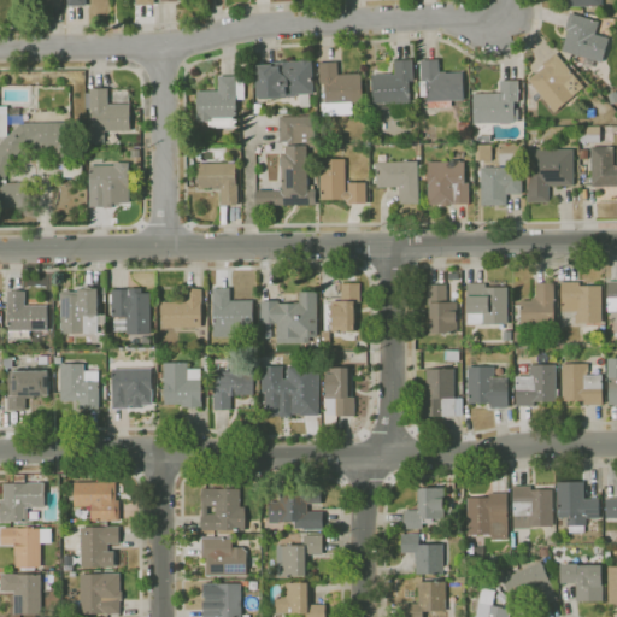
[(601,63),(562,51),(568,31),(565,30),(570,13),(599,22),(595,34),(609,37),(601,63)]
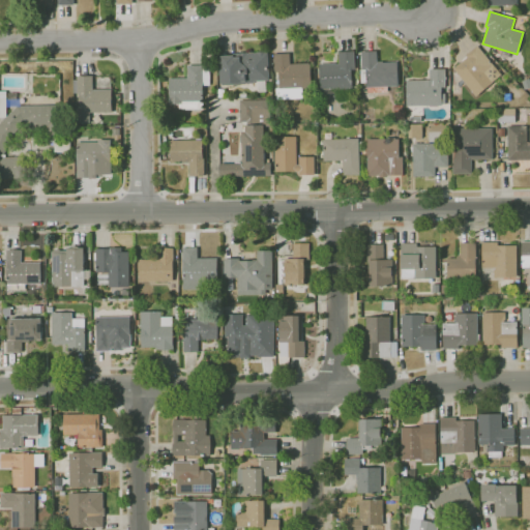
[(476,97),(476,96),(453,68),(467,57),(465,55),(477,46),(484,55),(488,52),(499,63),(494,66),(501,75),(493,82),(494,82),(476,97)]
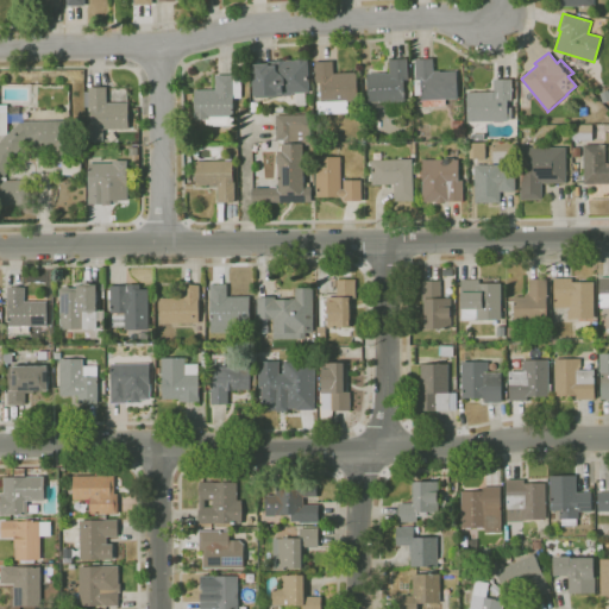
[(368,108),(366,101),(368,101),(366,75),(368,75),(368,74),(387,73),(387,74),(390,74),(389,60),(407,58),(408,80),(403,80),(405,101),(400,101),(401,102),(390,102),(390,107),(368,108)]
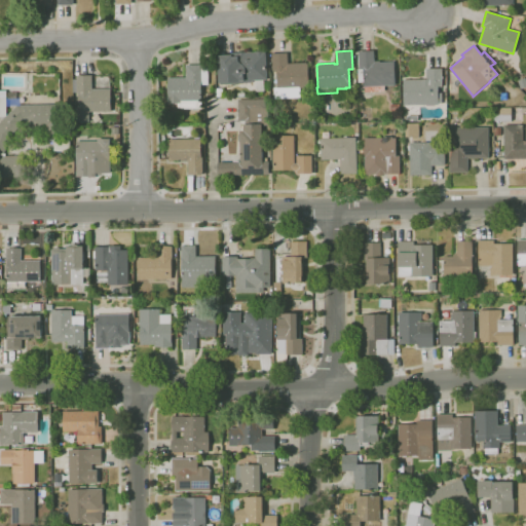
[(365,92),(365,87),(364,87),(364,82),(358,82),(358,69),(360,69),(359,51),(374,50),(375,61),(379,61),(380,62),(395,62),(396,85),(384,85),(384,91),(365,92)]
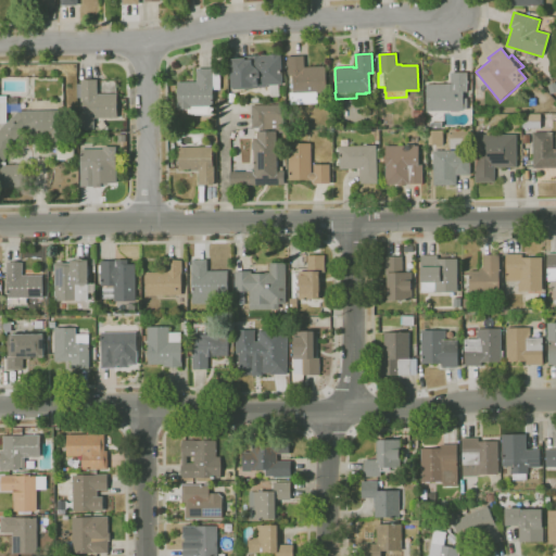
[(270,97),(269,85),(267,85),(266,87),(260,88),(258,86),(258,88),(252,88),(252,89),(238,90),(238,87),(232,88),(230,68),(232,68),(232,59),(242,59),(242,57),(252,55),(260,55),(260,57),(261,57),(261,55),(266,55),(269,55),(269,54),(278,54),(281,54),(282,84),(279,85),(280,97),(270,97)]
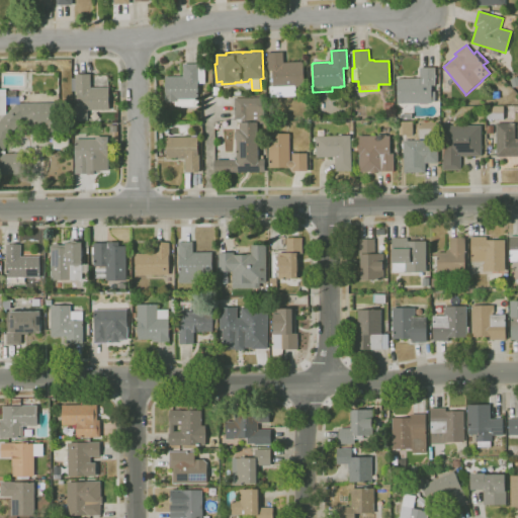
[(270,97),(270,86),(273,86),(272,70),(269,71),(268,53),(283,52),(283,63),(304,62),(305,86),(295,87),(296,96),(270,97)]
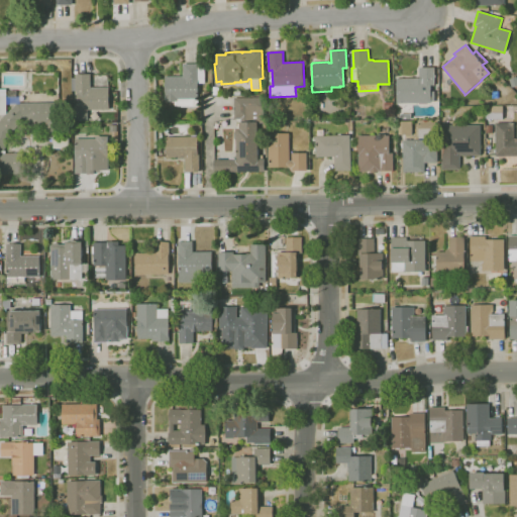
[(199,106),(176,106),(176,101),(166,101),(166,76),(184,76),(184,64),(199,64),(199,65),(206,65),(206,83),(200,83),(200,98),(199,98),(199,106)]
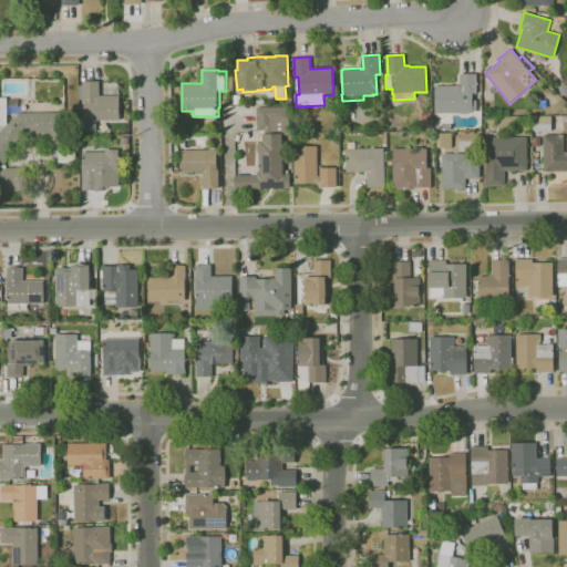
[(470,114),(460,114),(460,113),(434,113),(434,86),(460,85),(460,74),(476,74),(476,94),(472,94),(472,100),(477,100),(477,111),(473,112),(473,113),(470,113),(470,114)]
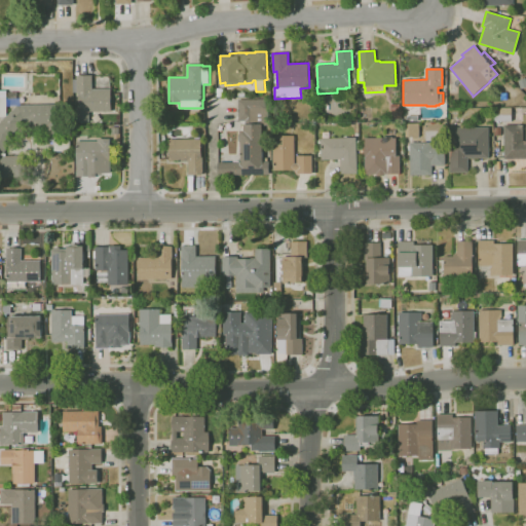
[(77,122),(77,107),(80,107),(79,94),(78,94),(78,92),(74,92),(74,79),(78,79),(78,75),(92,75),(94,89),(112,88),(113,111),(90,112),(90,121),(77,122)]
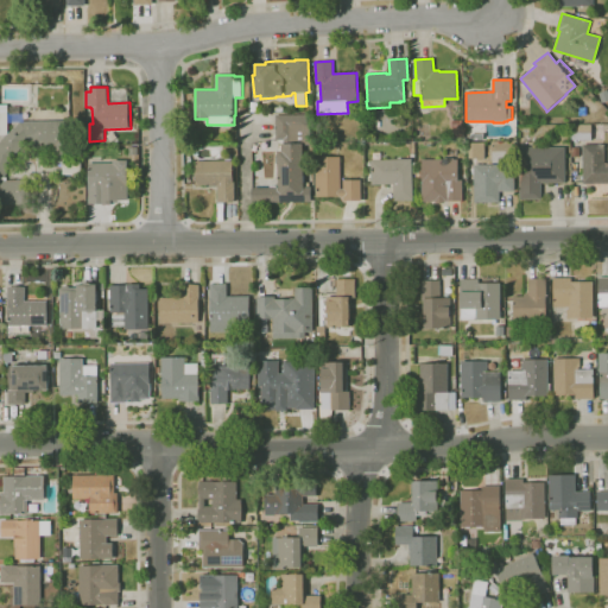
[(31,204),(0,204),(0,105),(8,105),(8,133),(21,121),(71,120),(71,156),(56,156),(56,149),(46,149),(48,158),(38,159),(38,146),(37,146),(32,145),(32,138),(29,138),(29,141),(12,159),(6,178),(1,177),(1,181),(31,179),(31,204)]
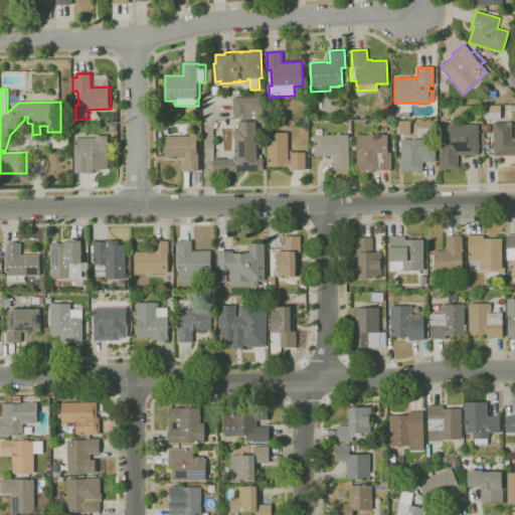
[(211,105),(210,98),(229,97),(229,104),(211,105)]
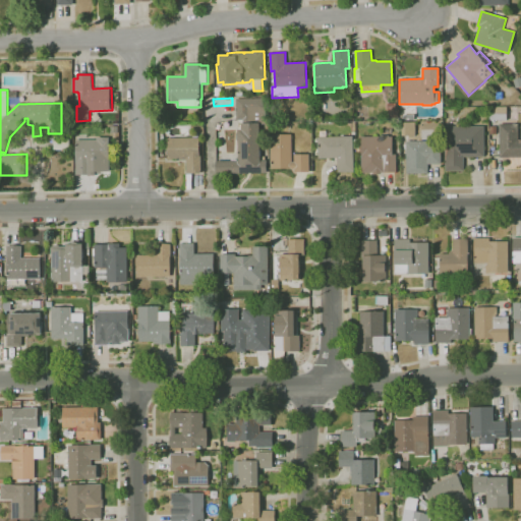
[(266,173),(216,173),(216,161),(232,161),(232,158),(238,158),(238,129),(242,129),(242,123),(242,119),(236,120),(236,98),(266,98),(266,119),(259,119),(259,122),(259,151),(261,151),(261,157),(265,157),(265,160),(266,160),(266,173)]
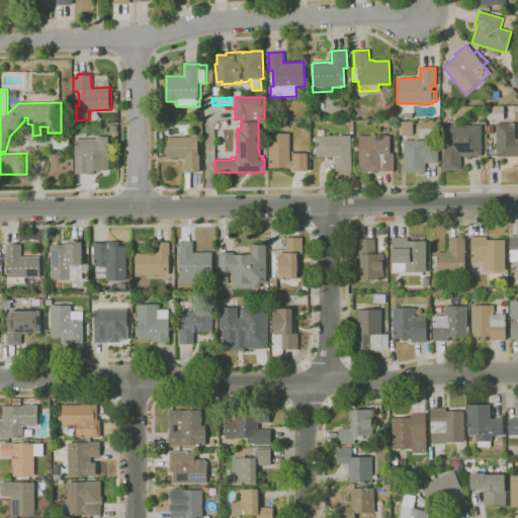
[(384,109),(383,102),(394,101),(394,108),(384,109)]
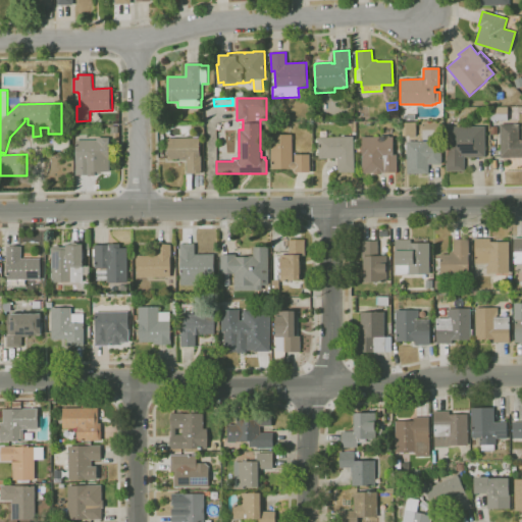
[(507,120),(490,120),(490,106),(507,106),(507,120)]
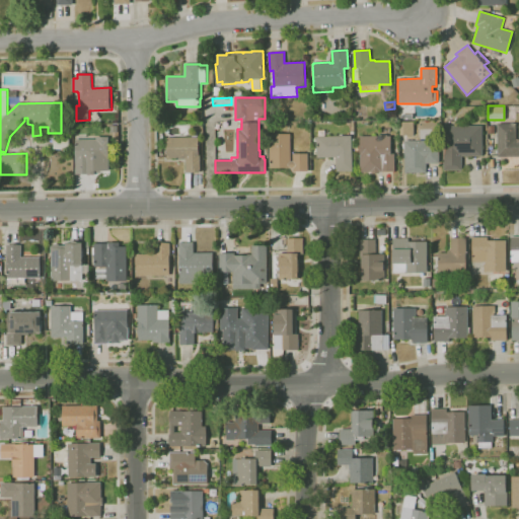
[(399,136),(398,122),(413,122),(414,135),(399,136)]
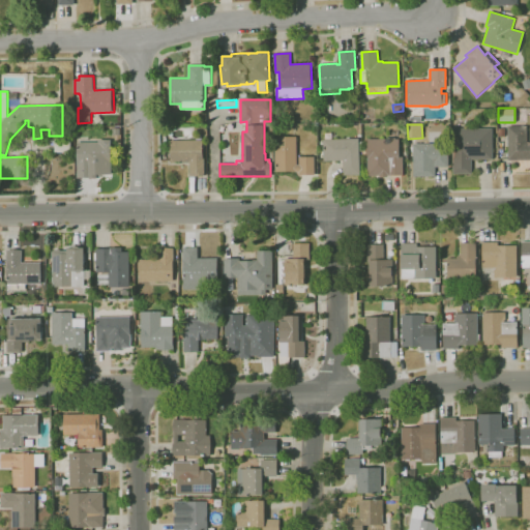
[(529,159),(508,159),(507,126),(526,125),(527,142),(529,142),(529,159)]
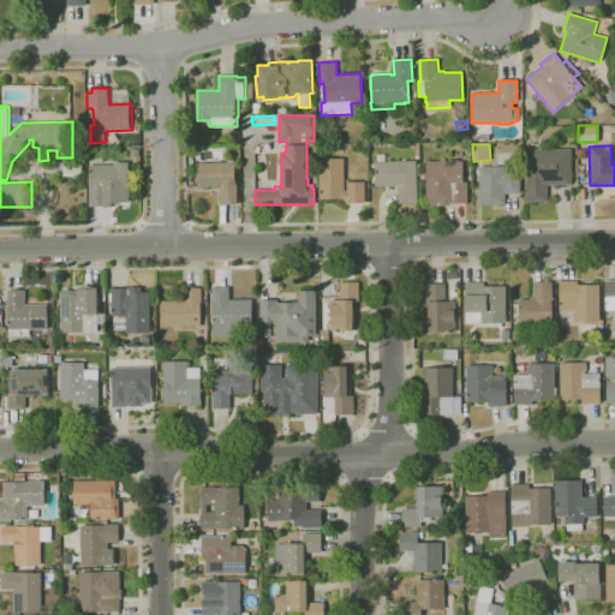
[(525,202),(525,149),(571,149),(572,185),(547,185),(547,202),(525,202)]
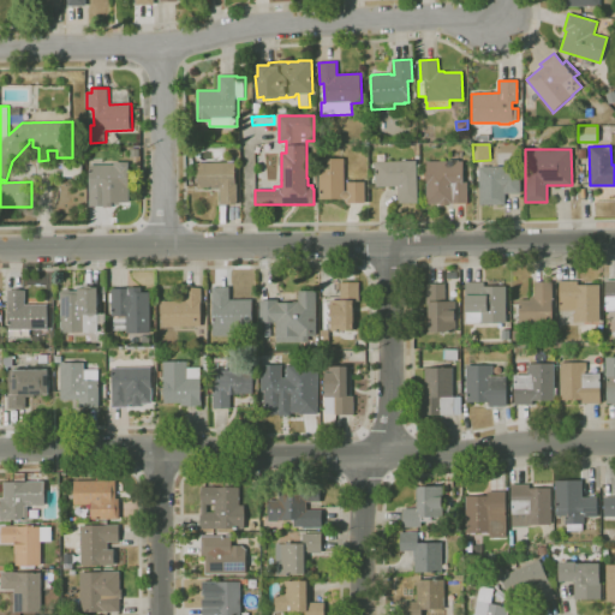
[(399,203),(398,186),(376,187),(375,162),(377,162),(377,154),(386,154),(386,161),(417,160),(418,203),(399,203)]
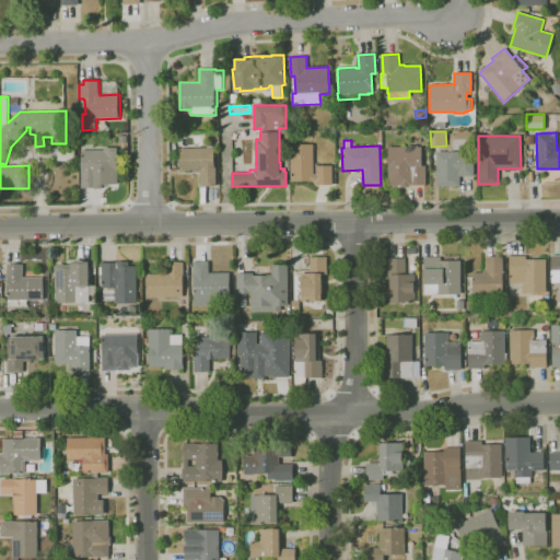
[(200,186),(200,172),(193,172),(193,171),(179,171),(179,149),(207,148),(207,142),(212,142),(212,148),(213,148),(214,167),(216,167),(216,186),(200,186)]
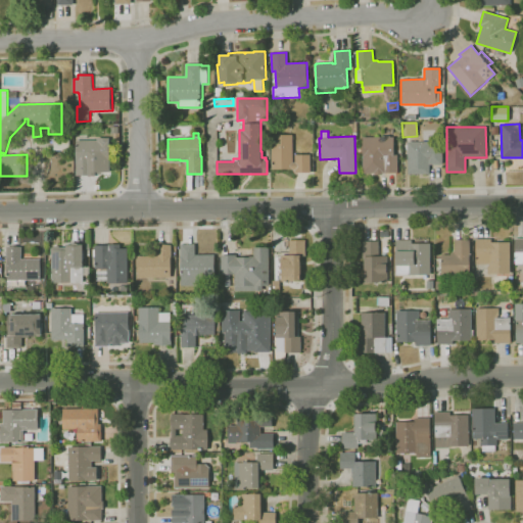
[(311,173),(295,173),(295,170),(292,171),(292,170),(271,170),(271,135),(293,135),(293,162),(295,162),(295,154),(311,154),(311,173)]
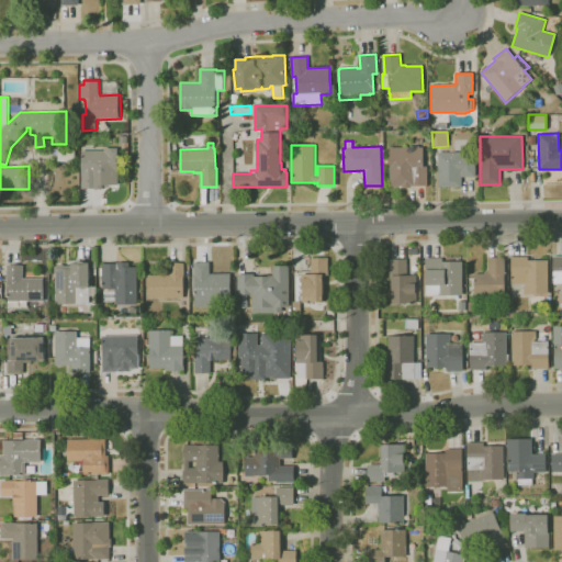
[(414,188),(408,188),(407,188),(403,188),(402,187),(389,187),(390,164),(383,164),(383,157),(389,157),(389,147),(411,147),(411,146),(419,146),(419,147),(424,147),(424,166),(427,166),(427,186),(414,186),(414,188)]
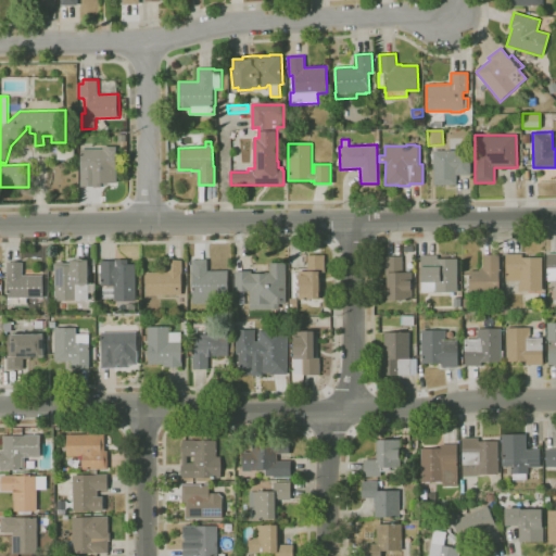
[(75,160),(73,160),(59,160),(59,146),(75,146),(75,160)]
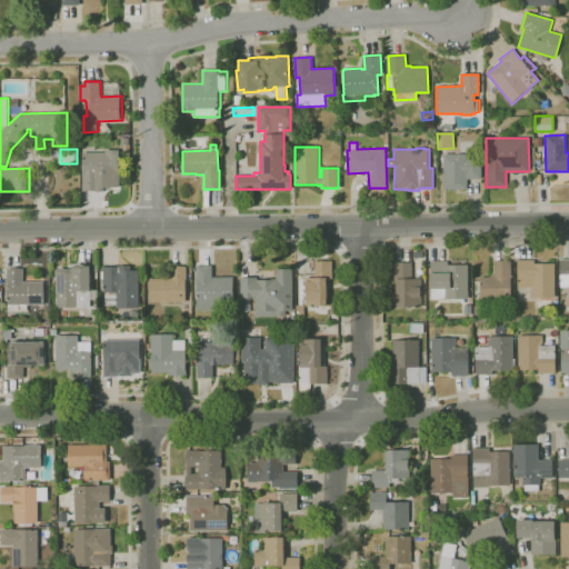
[(83,191),(83,173),(85,173),(83,152),(107,152),(107,150),(120,149),(121,177),(100,178),(100,191),(83,191)]
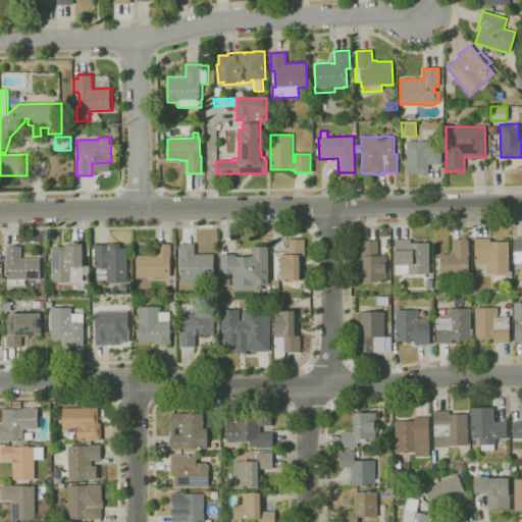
[(407,174),(406,142),(428,142),(428,145),(441,145),(441,164),(428,164),(428,173),(407,174)]
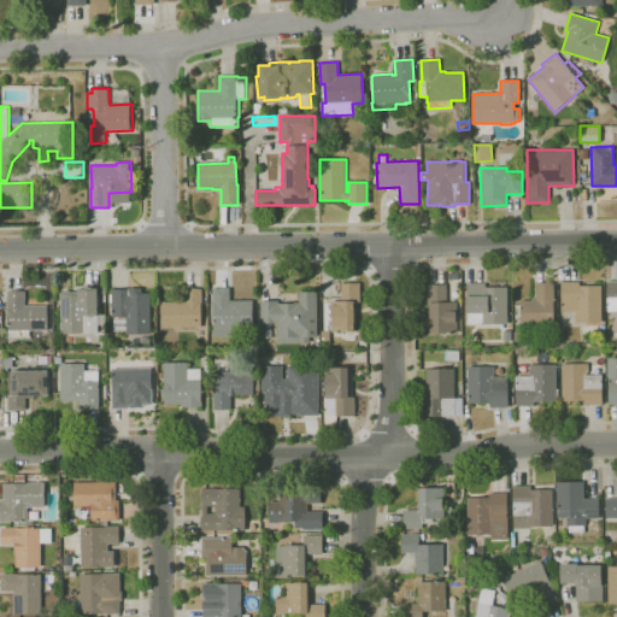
[(616,280),(606,281),(606,311),(616,310),(616,280)]
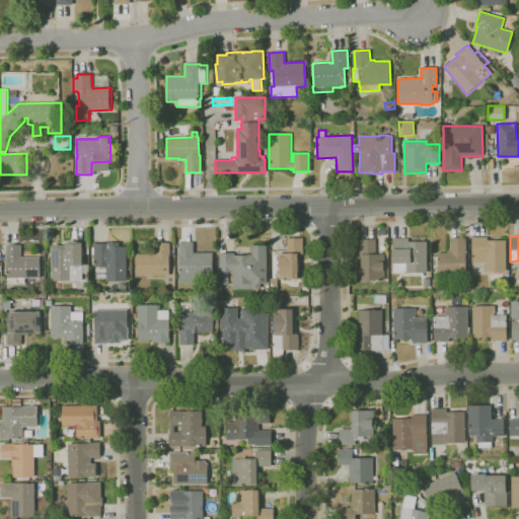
[(465,273),(438,273),(438,252),(447,252),(447,250),(451,250),(451,237),(466,237),(466,254),(465,254),(465,273)]
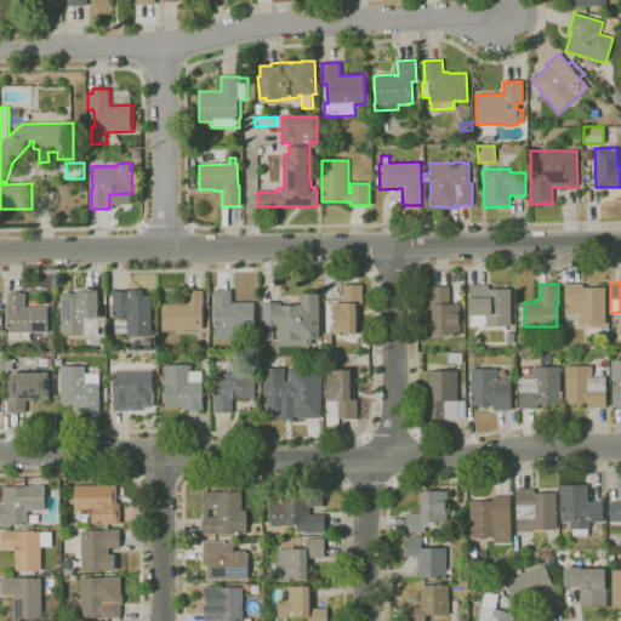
[(605,325),(562,325),(562,312),(564,312),(564,284),(582,284),(582,288),(605,288),(605,325)]
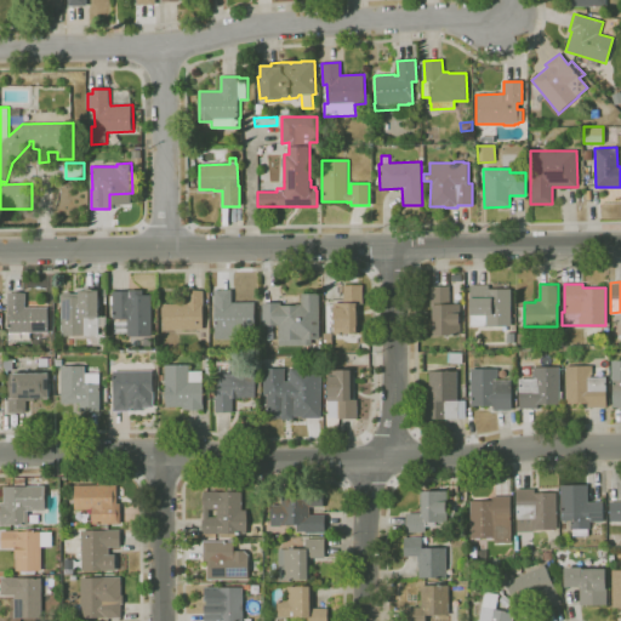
[(332,345),(323,345),(323,334),(326,334),(326,306),(332,306),(332,303),(343,303),(343,285),(363,285),(362,305),(358,305),(359,323),(358,323),(358,335),(336,335),(336,332),(332,332),(332,345)]
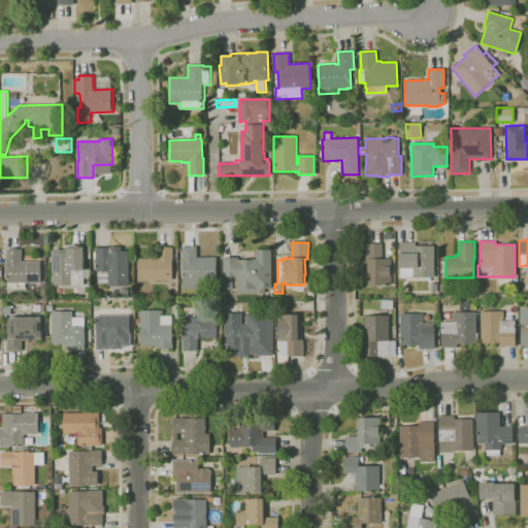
[(434,277),(413,277),(413,276),(400,276),(400,268),(399,268),(399,254),(399,242),(416,242),(416,245),(434,245),(434,277)]
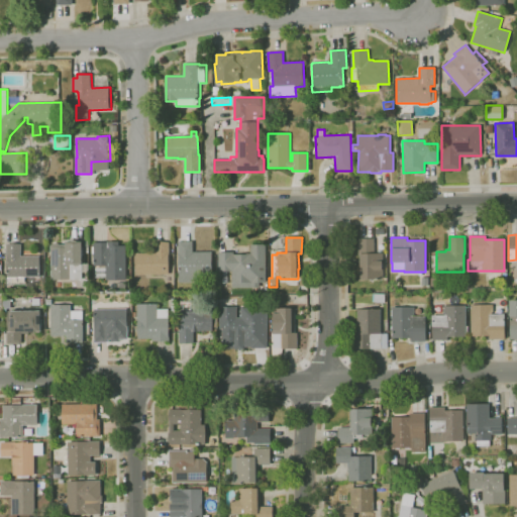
[(360,280),(357,239),(374,238),(375,253),(383,252),(384,263),(382,263),(382,269),(383,269),(384,279),(360,280)]
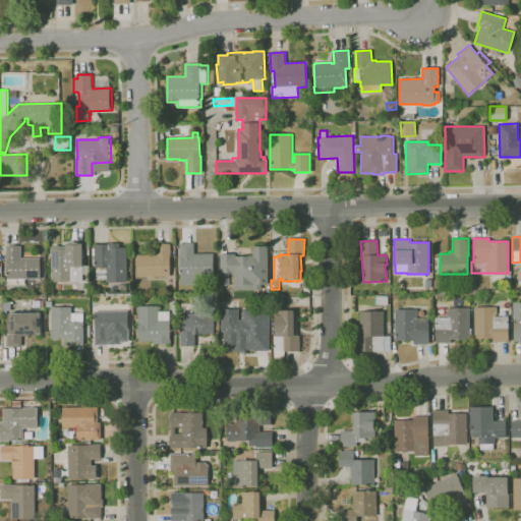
[(70,282),(51,282),(51,249),(50,249),(50,246),(54,246),(54,245),(60,245),(60,246),(67,246),(67,244),(70,244),(70,242),(78,242),(78,244),(83,244),(83,265),(89,265),(89,275),(82,275),(82,281),(70,281),(70,282)]
